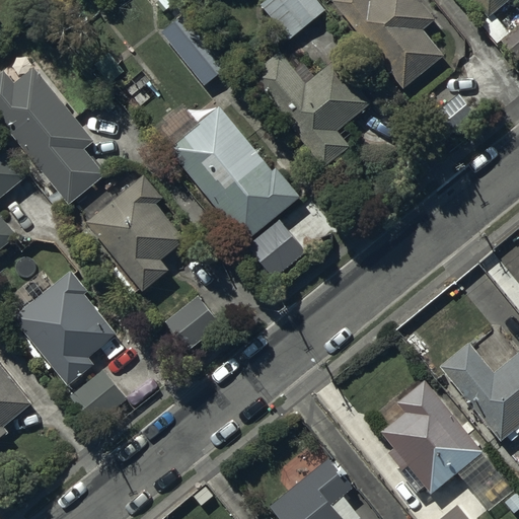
[(268,0),(260,6),(287,43),(326,13),(316,0),(268,0)]
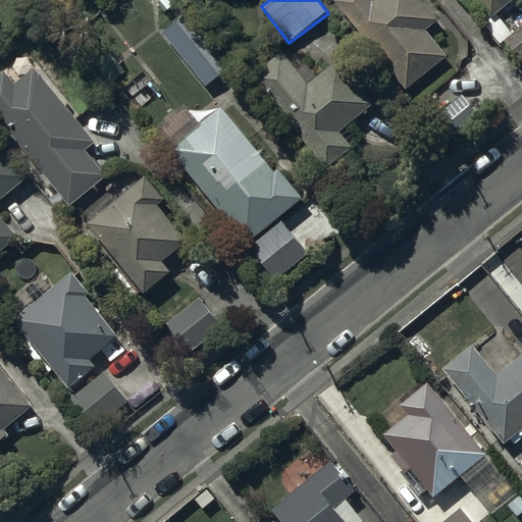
[(369,0),(335,0),(334,2),(406,91),(447,57),(425,31),(437,21),(420,0),(373,0),(371,2),(369,0)]
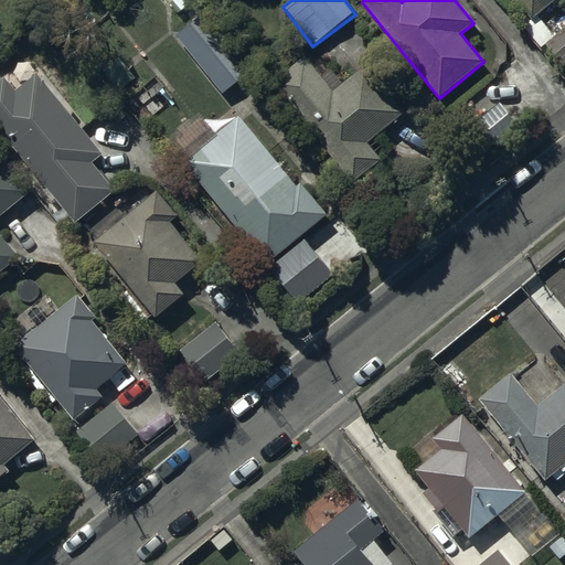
[(514,0),(531,20),(556,0),(514,0)]
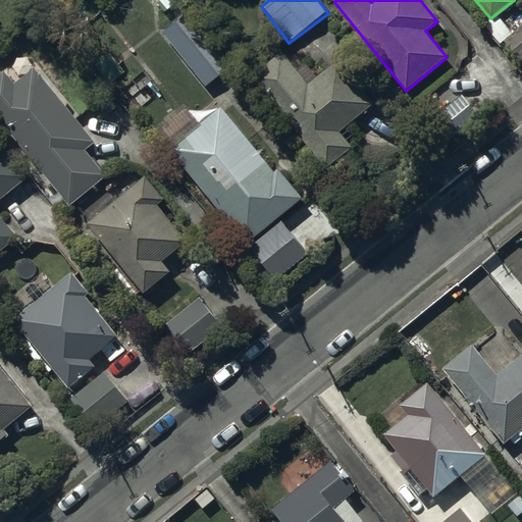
[(184,16),(162,33),(206,88),(212,83),(214,86),(229,73),(184,16)]
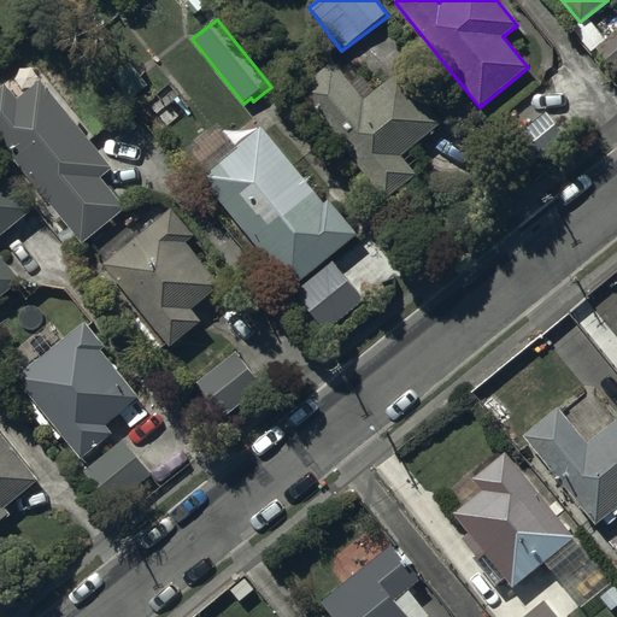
[(334,62),(298,89),(383,201),(417,175),(401,156),(441,125),(400,71),(374,92),(363,77),(352,86),(334,62)]
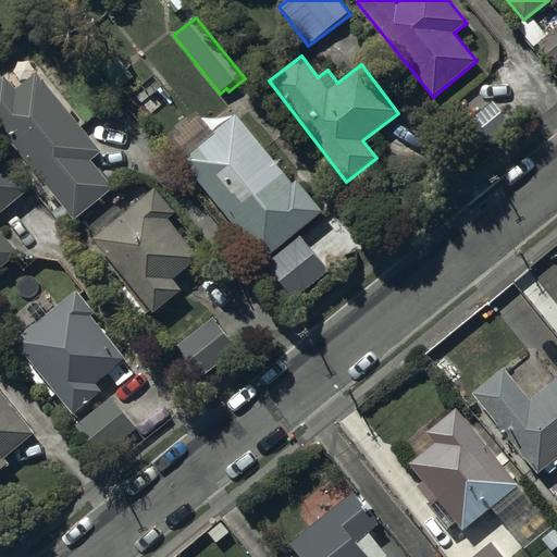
[(4,78),(0,81),(0,130),(46,186),(42,188),(51,199),(54,196),(74,221),(114,188),(91,160),(99,153),(36,74),(14,91),(4,78)]
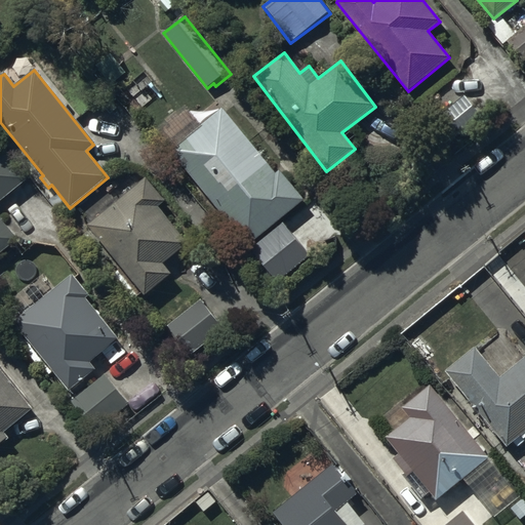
[(480,118),(463,97),(432,121),(449,144),(480,118)]
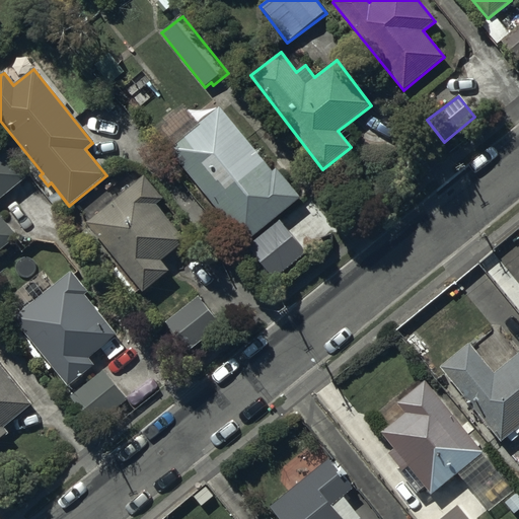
[(220,107),(167,150),(243,243),(301,198),(276,166),(271,170),(220,107)]
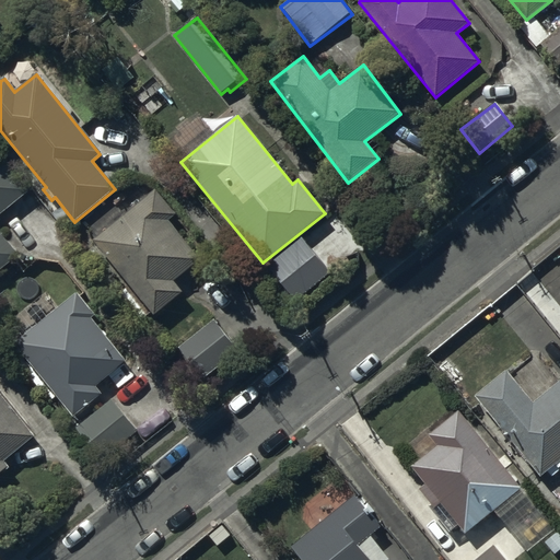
[(0,269),(18,255),(0,233),(0,214),(30,190),(0,153),(0,269)]
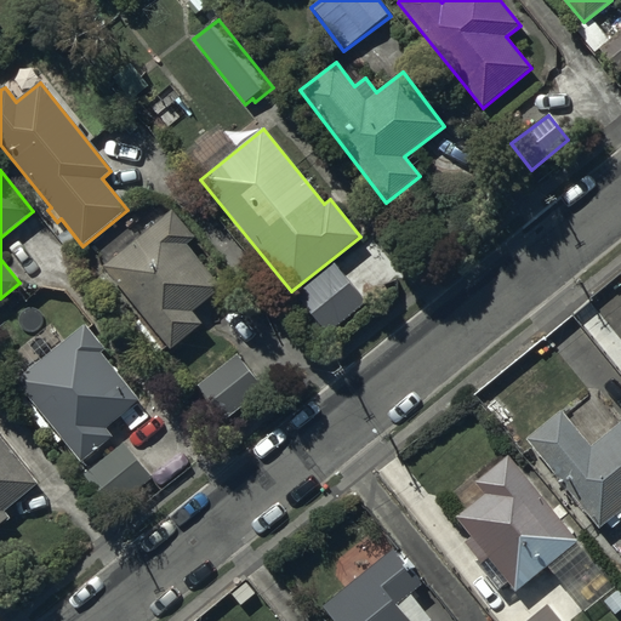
[(104,267),(171,349),(201,325),(192,313),(223,288),(188,244),(197,238),(174,210),(104,267)]
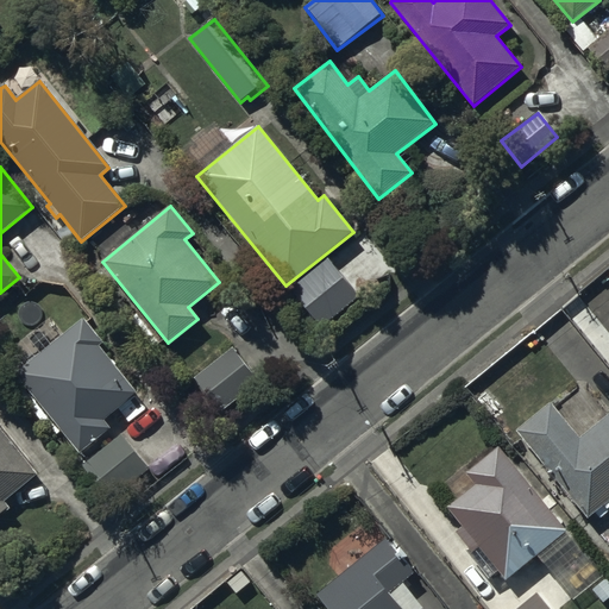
[(79,453),(111,429),(102,419),(137,394),(101,347),(105,344),(85,318),(14,374),(79,453)]
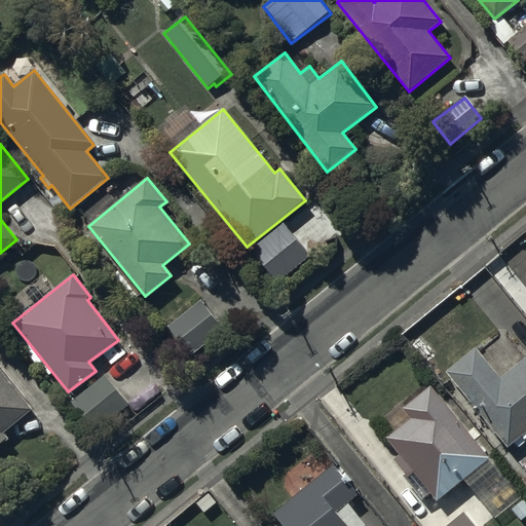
[(164,324),(191,357),(224,331),(197,298),(164,324)]
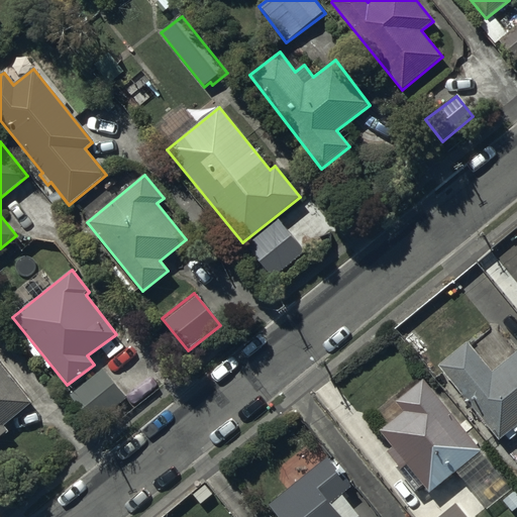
[(467,341),(439,366),(499,440),(503,437),(510,446),(516,440),(516,432),(516,431),(516,353),(494,374),(467,341)]
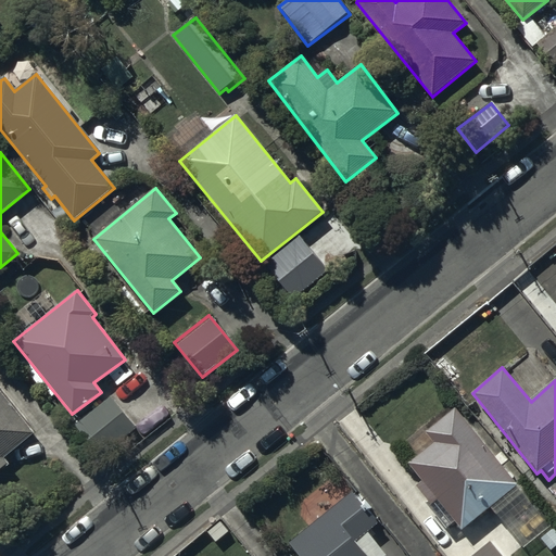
[(0,470),(9,463),(4,457),(35,433),(0,390),(0,470)]
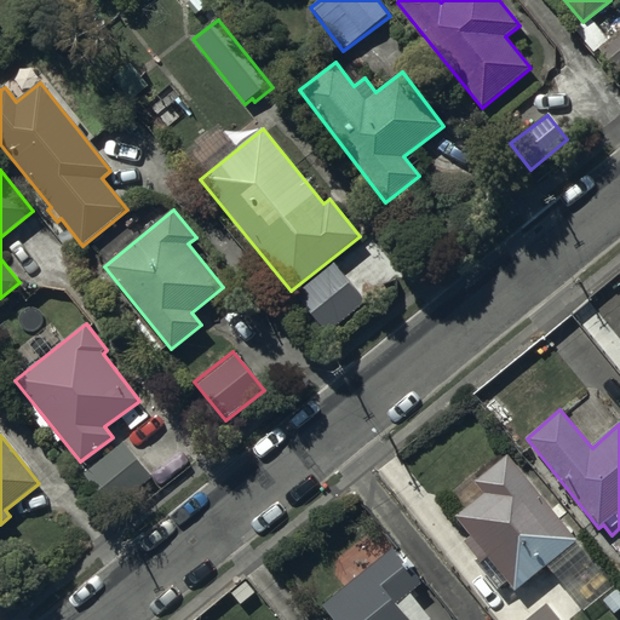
[(149,476),(124,443),(82,474),(108,507),(149,476)]
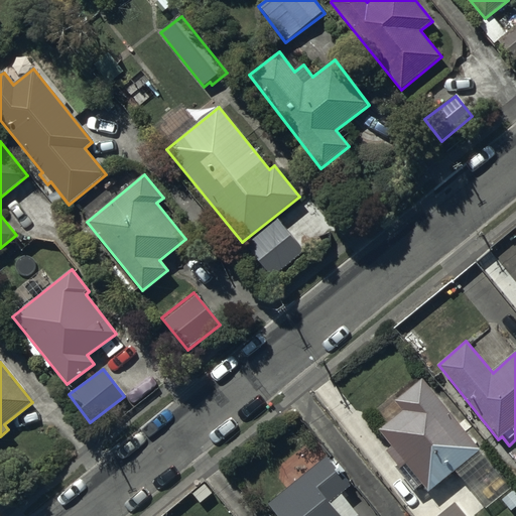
[(428,492),(455,471),(485,508),(513,486),(475,436),(472,438),(423,379),(395,401),(403,411),(379,430),(392,446),(386,452),(397,466),(395,468),(413,491),(421,485),(428,492)]
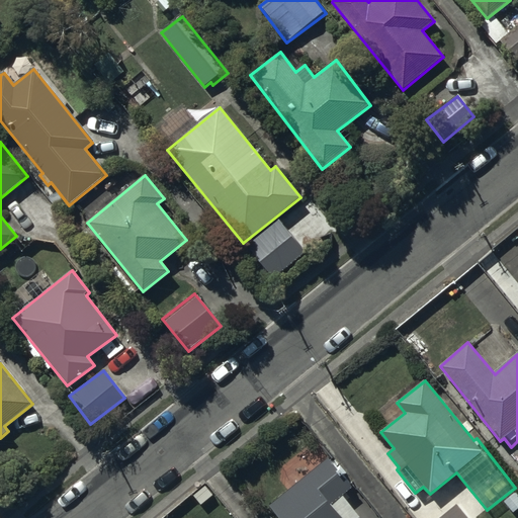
[(351,487),(329,459),(268,506),(278,517),(341,517),(330,504),(351,487)]
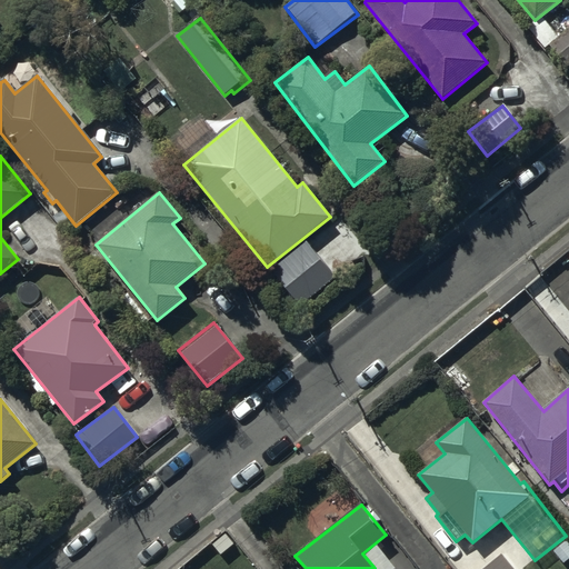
[(512,568),(501,556),(483,568),(512,568)]
